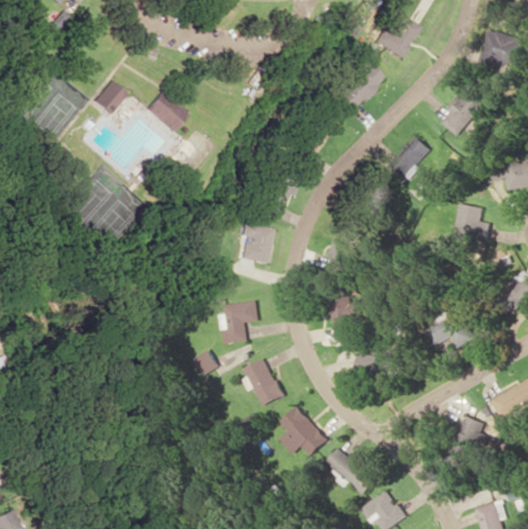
[(413,25),(386,11),(369,46),(396,59),(413,25)]
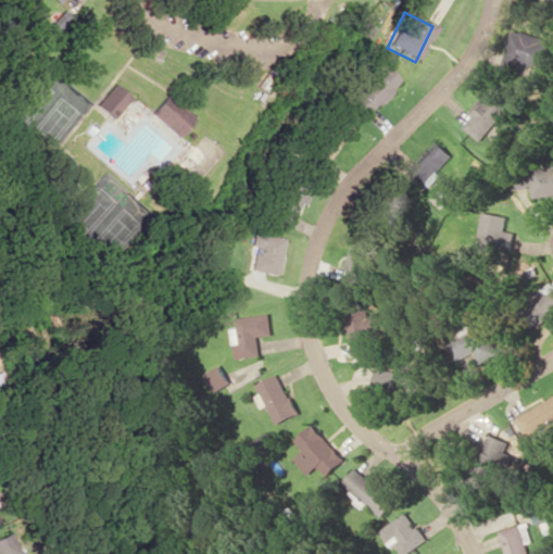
[(541,70),(548,39),(514,32),(506,62),(541,70)]
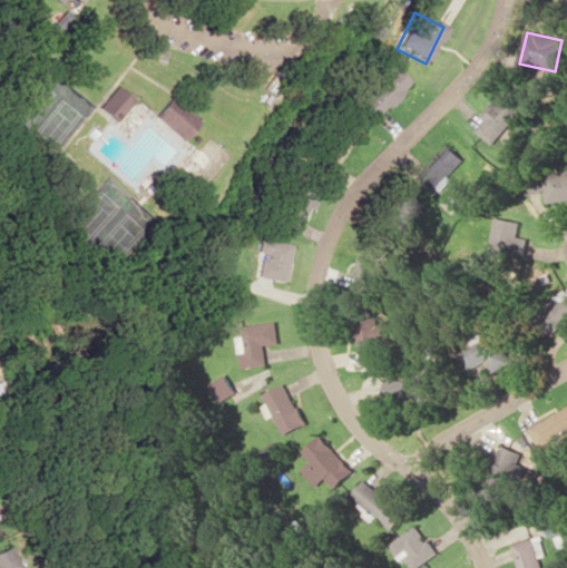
[(404,84),(388,67),(352,105),(370,121),(404,84)]
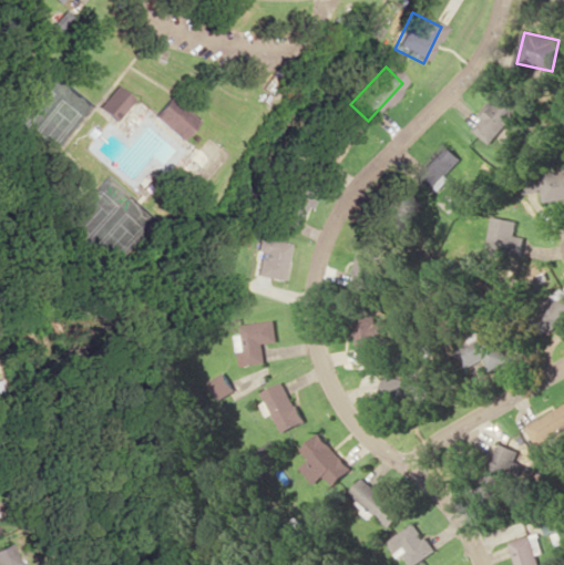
[(110,123),(129,101),(111,86),(92,109),(110,123)]
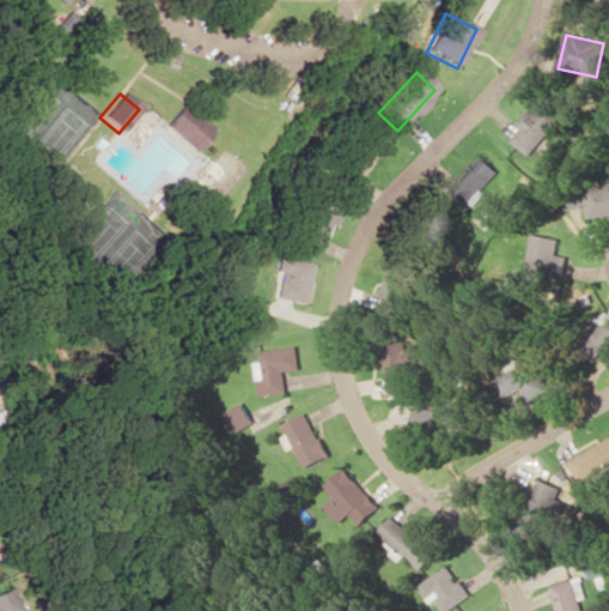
[(560,116),(540,101),(509,141),(530,157),(560,116)]
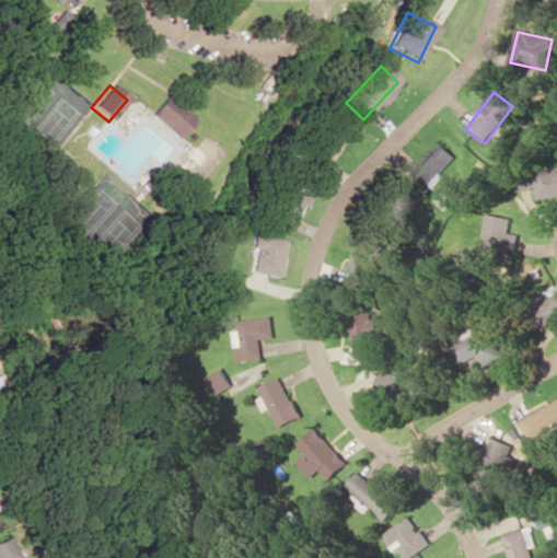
[(147,114),(174,140),(190,123),(162,96),(147,114)]
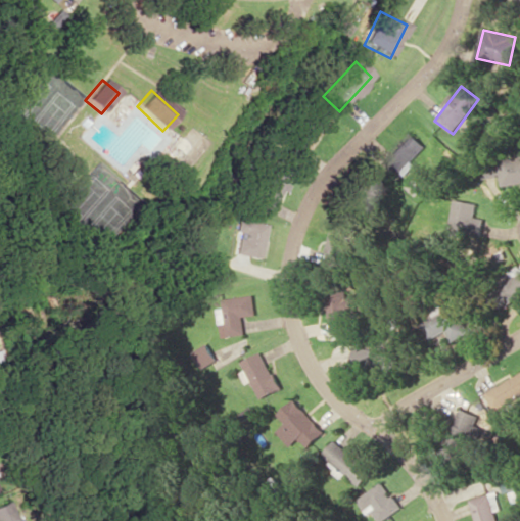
[(423,147),(408,132),(384,157),(399,172),(423,147)]
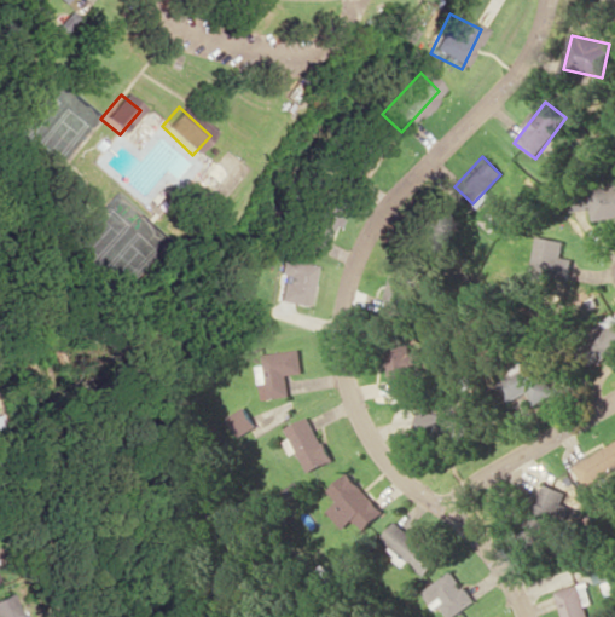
[(590,223),(614,219),(614,179),(605,182),(607,189),(566,194),(568,213),(589,211),(590,223)]
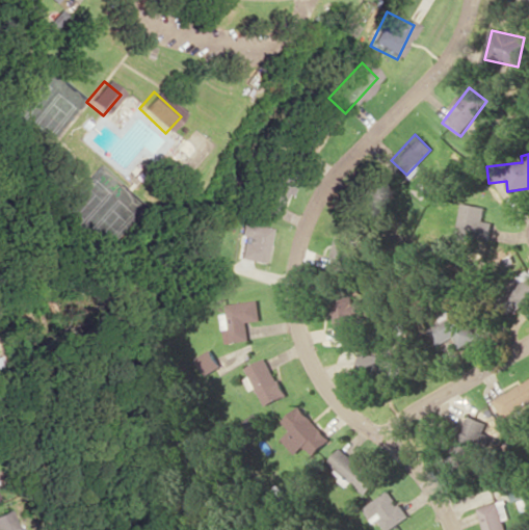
[(269,175),(255,212),(273,219),(288,182),(269,175)]
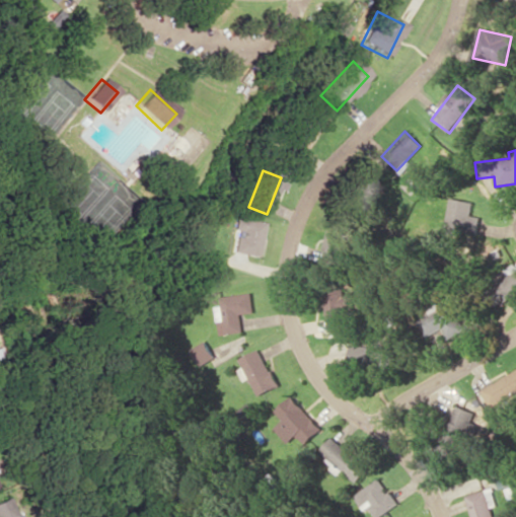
[(351,186),(340,202),(365,219),(384,191),(364,176),(356,189),(351,186)]
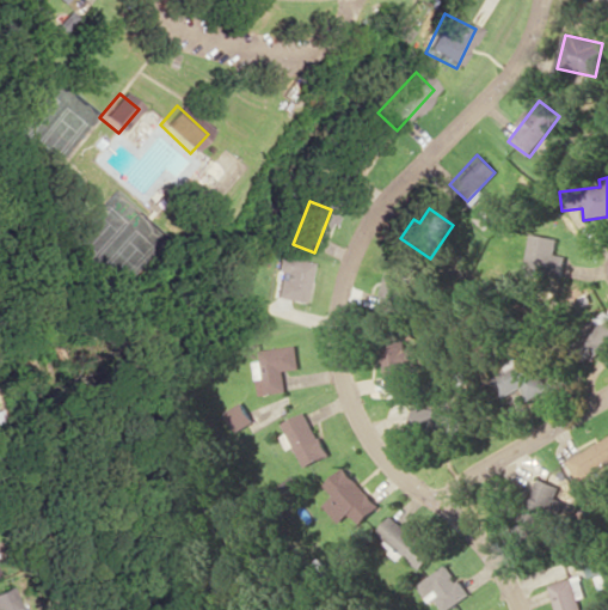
[(554,239),(527,235),(520,273),(559,280),(563,257),(551,255),(554,239)]
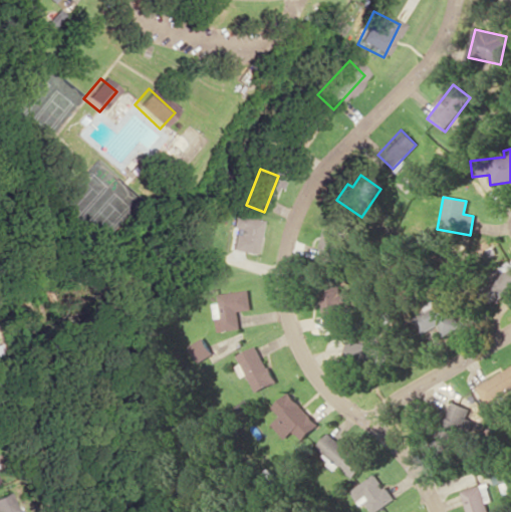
[(258,221),(231,216),(225,250),(252,255),(258,221)]
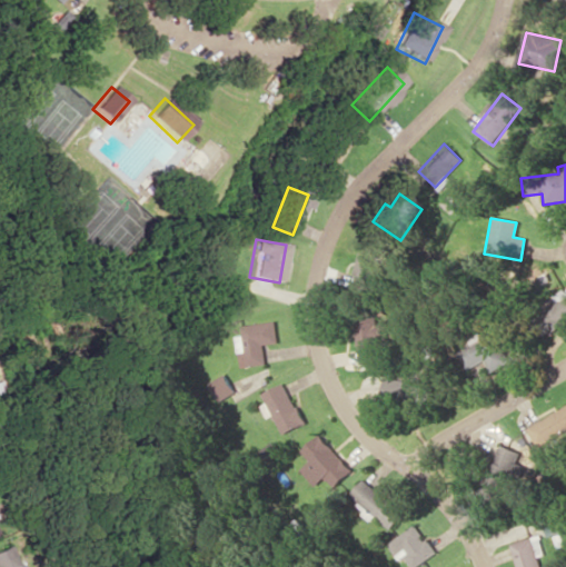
[(377,296),(379,247),(356,246),(354,295),(377,296)]
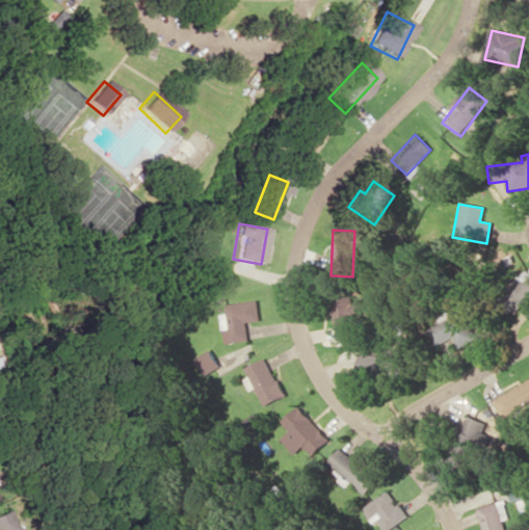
[(508,312),(528,301),(528,279),(528,276),(508,286),(509,287),(499,292),(508,312)]
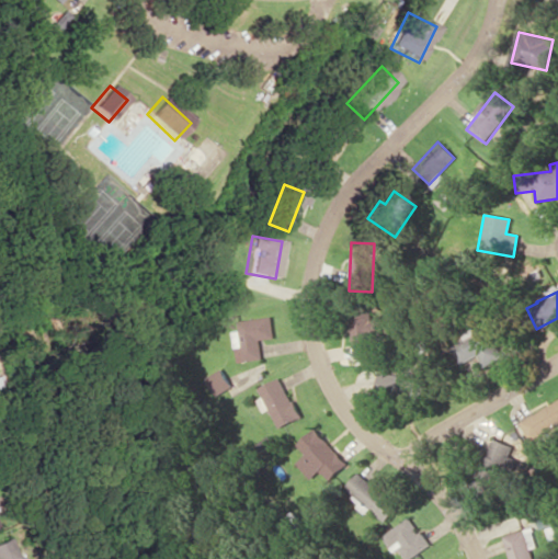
[(353,360),(377,357),(374,326),(371,327),(368,308),(348,310),(353,360)]
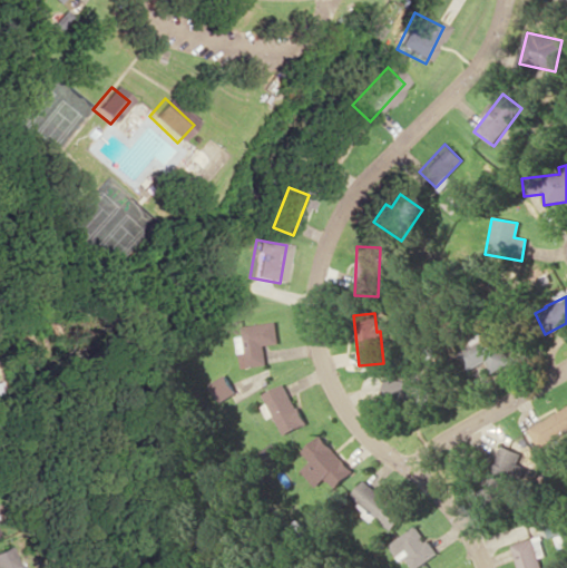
[(276,344),(274,323),(241,326),(242,338),(235,338),(238,369),(265,366),(263,346),(276,344)]
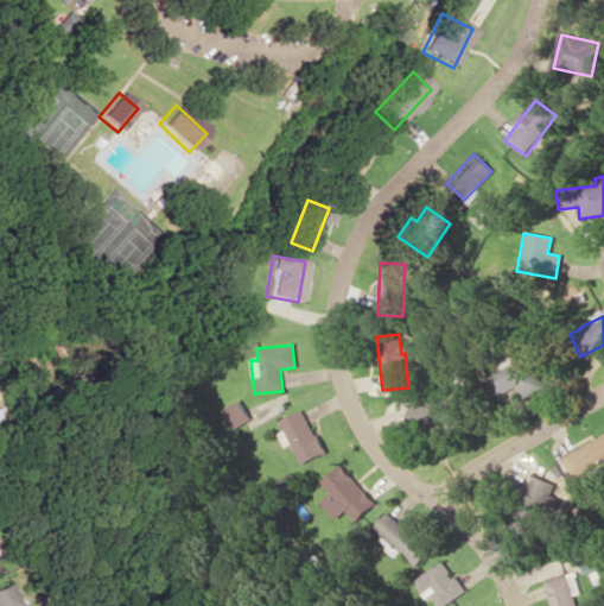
[(484,378),(494,397),(515,385),(522,398),(540,389),(523,358),(484,378)]
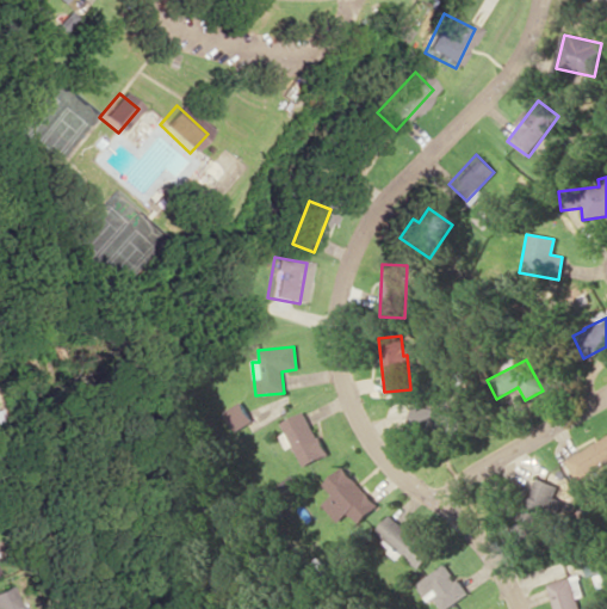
[(462,435),(463,412),(412,411),(412,434),(462,435)]
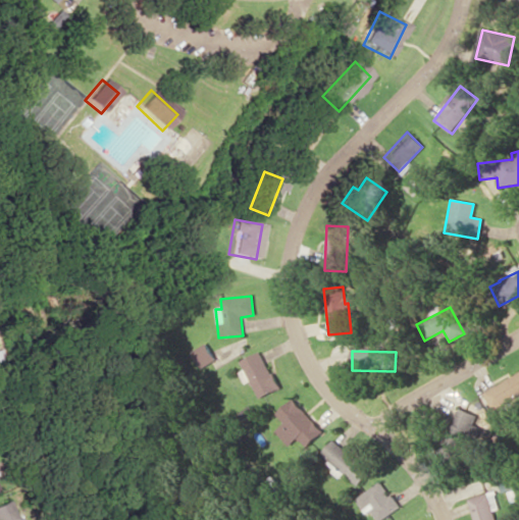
[(257,400),(277,391),(260,352),(240,361),(257,400)]
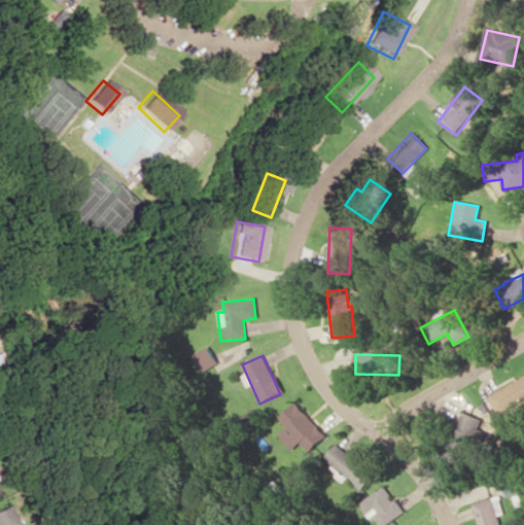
[(523,376),(485,394),(494,414),(523,398),(523,376)]
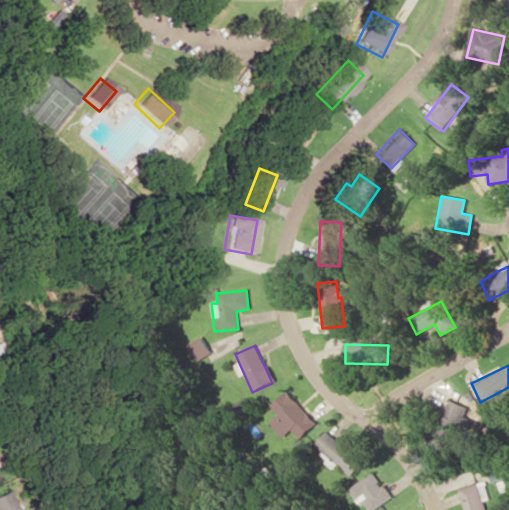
[(277,416),(269,424),(281,437),(289,429),(299,439),(315,424),(285,391),(269,407),(277,416)]
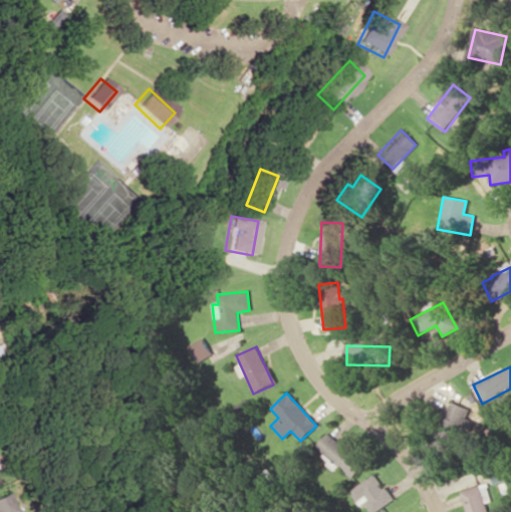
[(457,430),(464,432),(470,409),(447,404),(437,440),(454,444),(457,430)]
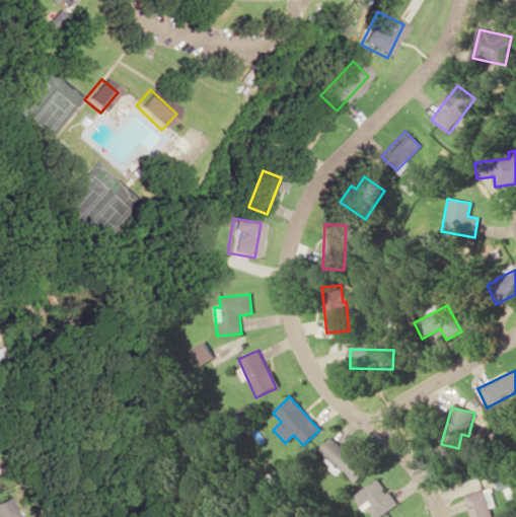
[(366,467),(327,438),(315,454),(355,484),(366,467)]
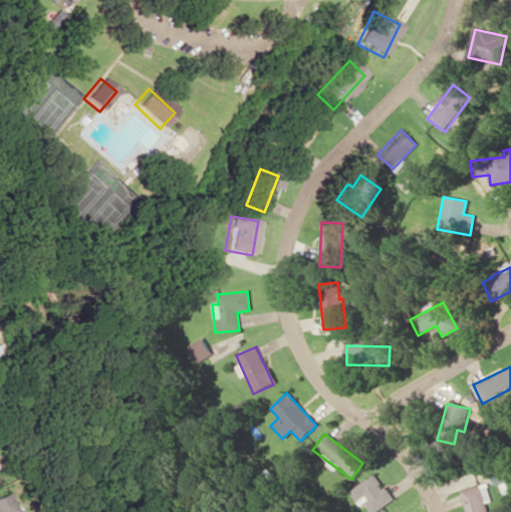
[(375,511),(392,501),(372,474),(349,491),(364,511),(375,511)]
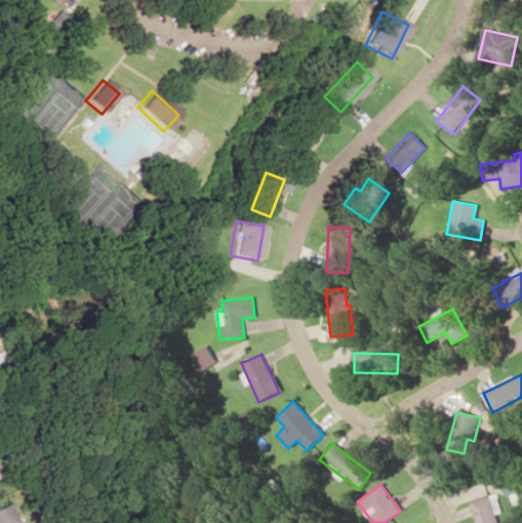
[(495,522),(489,496),(470,503),(475,522),(495,522)]
